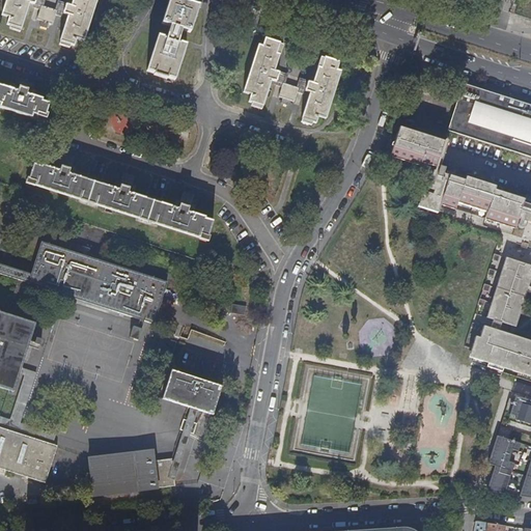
[(30,3),(34,4),(35,0),(6,0),(2,15),(9,18),(7,24),(22,29),(30,3)]
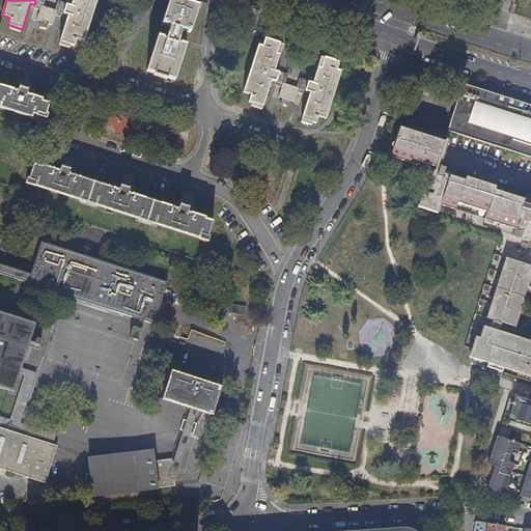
[(66,5),(63,14),(68,15),(60,40),(74,46),(77,38),(84,40),(96,0),(73,0),(72,6),(66,5)]
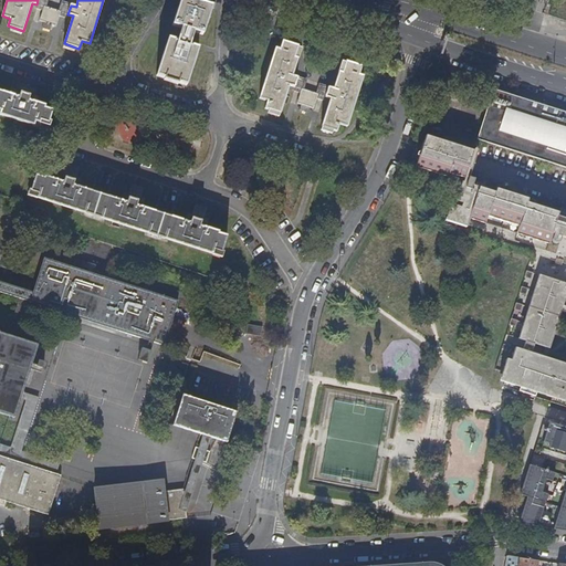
[(202,34),(212,8),(197,2),(190,0),(180,0),(173,25),(181,28),(177,41),(169,39),(157,75),(187,85),(199,49),(189,45),(194,32),(202,34)]
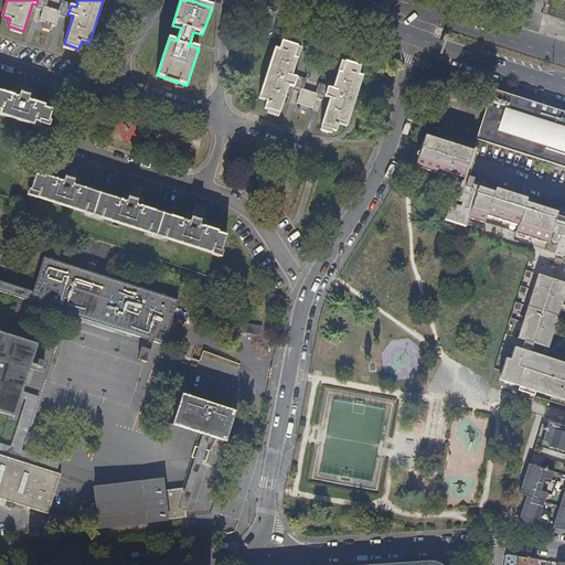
[(60,12),(61,12),(63,13),(67,14),(71,6),(66,3),(63,3),(60,11),(60,12)]
